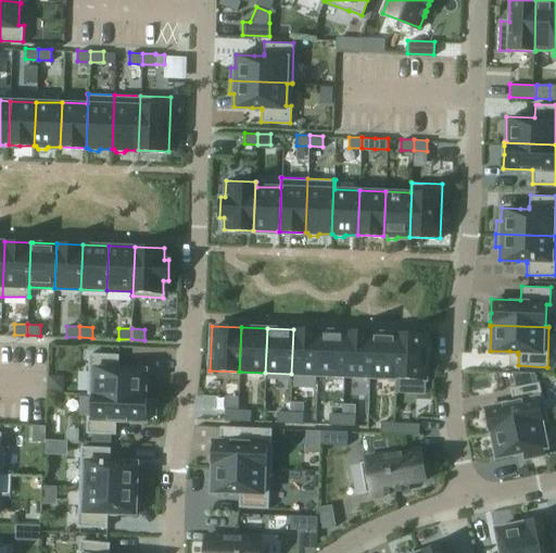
[(319,330),(293,329),(291,374),(317,374),(319,330)]
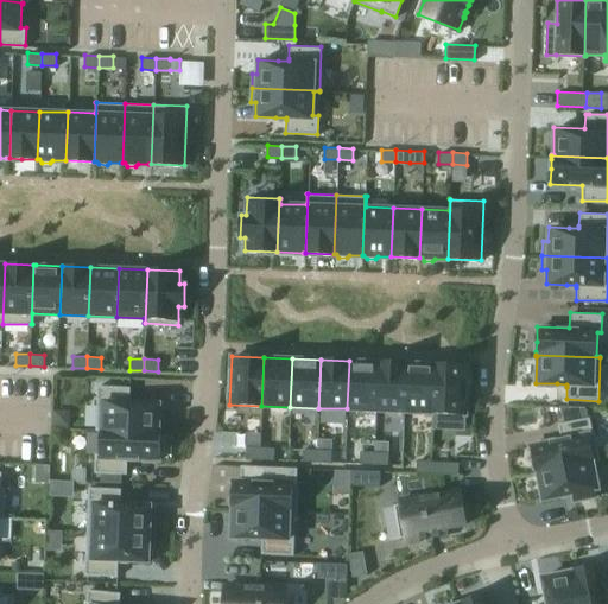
[(378,362),(349,361),(347,408),(375,409),(378,362)]
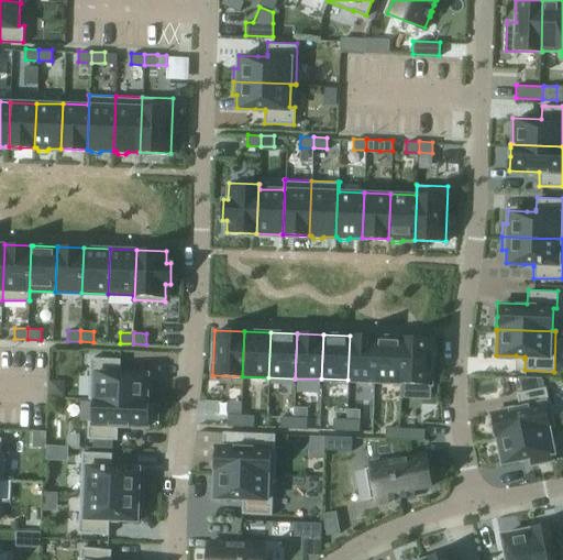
[(348,380),(374,381),(376,337),(350,336),(348,380)]
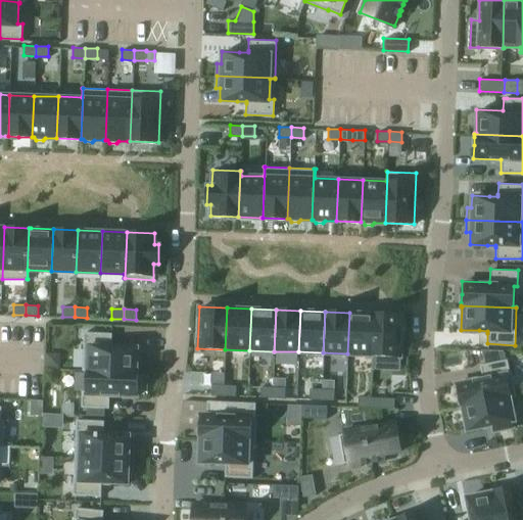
[(347,353),(372,355),(374,314),(349,313),(347,353)]
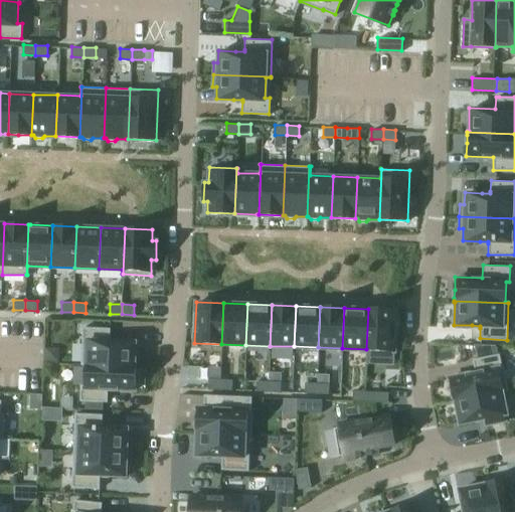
[(366,349),(394,350),(395,310),(368,309),(366,349)]
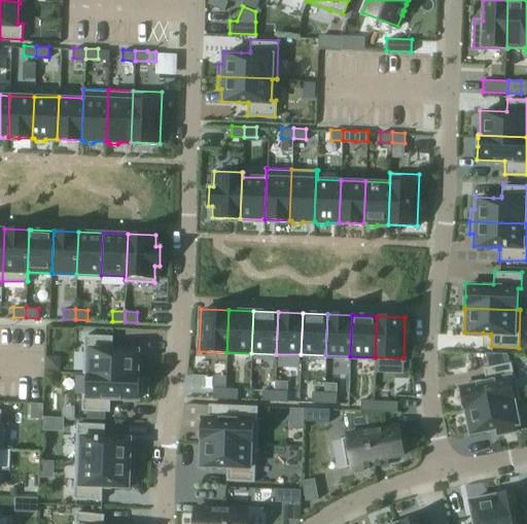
[(138,373),(138,349),(120,348),(112,348),(112,346),(112,335),(84,334),(83,372),(139,374),(139,373),(138,373)]
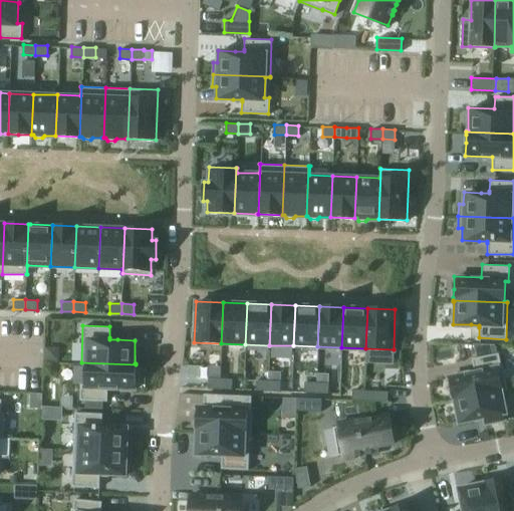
[(474,370),(448,375),(450,389),(452,397),(453,400),(507,389),(502,364),(501,364),(498,352),(496,352),(494,343),(472,343),(475,357),(472,357),(474,370)]
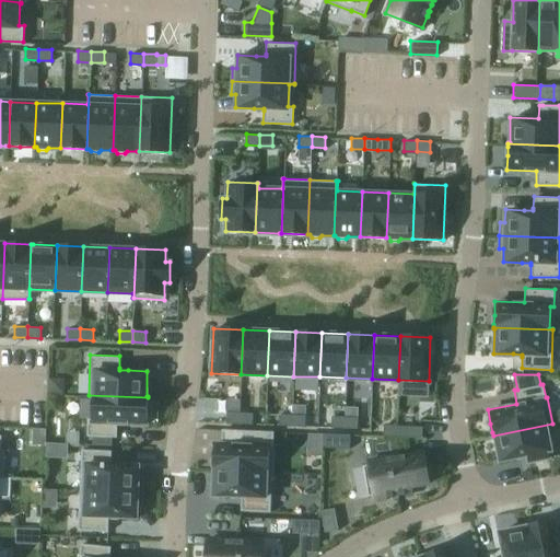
[(86,436),(116,437),(117,422),(147,424),(147,410),(148,401),(148,397),(89,395),(89,396),(92,396),(91,418),(88,418),(86,436)]
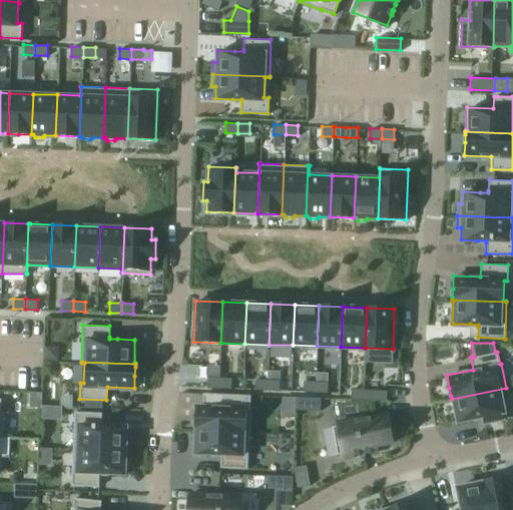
[(219,377),(207,377),(207,387),(219,387),(219,377)]
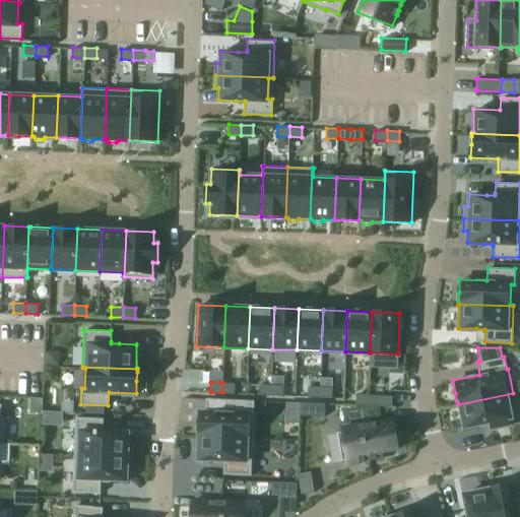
[(222,382),(222,392),(235,393),(235,383),(222,382)]
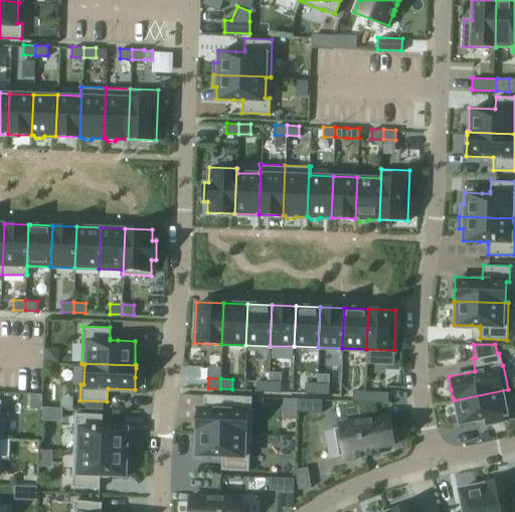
[(269,390),(269,380),(256,380),(256,390),(269,390)]
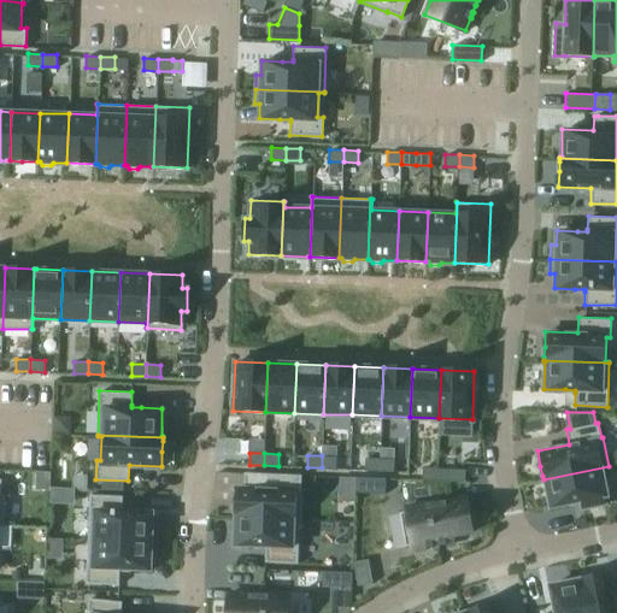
[(322,467),(336,469),(336,457),(322,455),(322,467)]
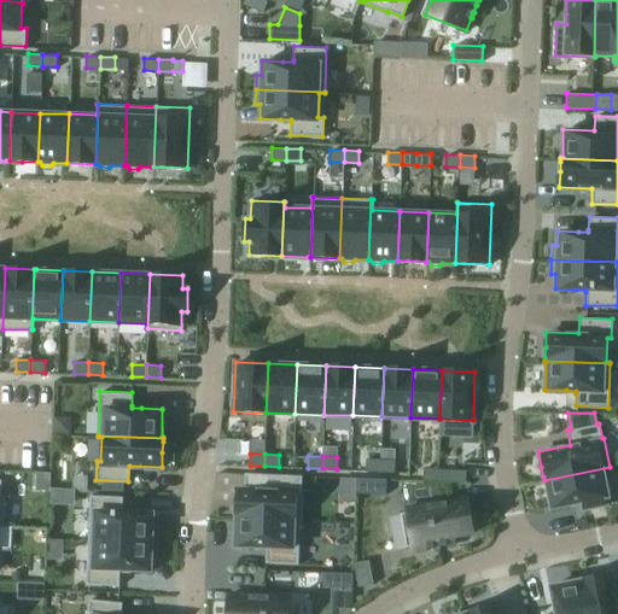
[(365,471),(380,471),(380,458),(366,458),(365,471)]
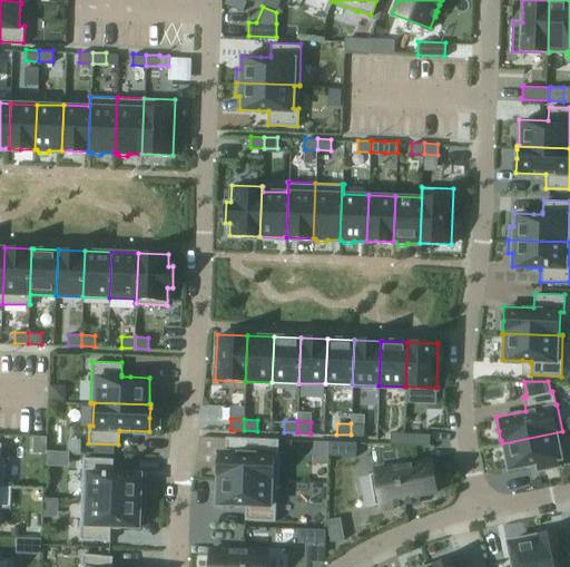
[(364,424),(351,423),(351,434),(363,436),(364,424)]
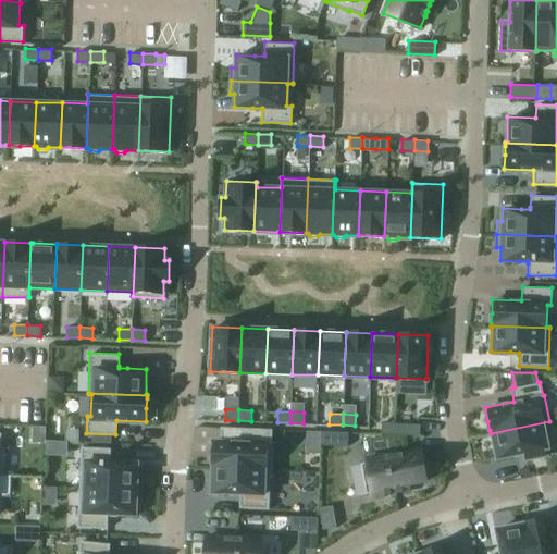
[(549,421),(491,433),(491,434),(492,434),(497,458),(514,455),(524,453),(524,455),(525,458),(546,454),(545,448),(548,447),(543,423),(549,422),(549,421)]
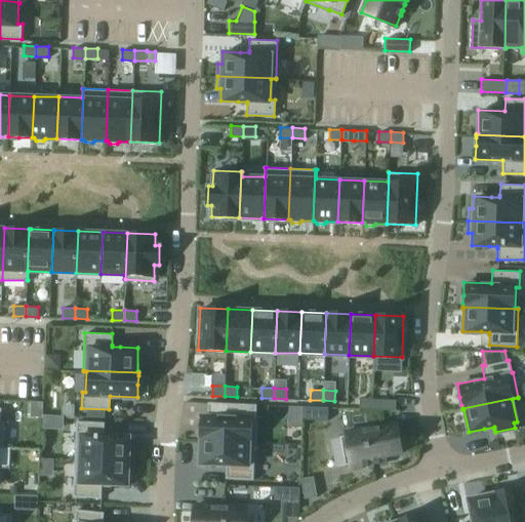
[(372,398),(360,398),(359,408),(371,408),(372,398)]
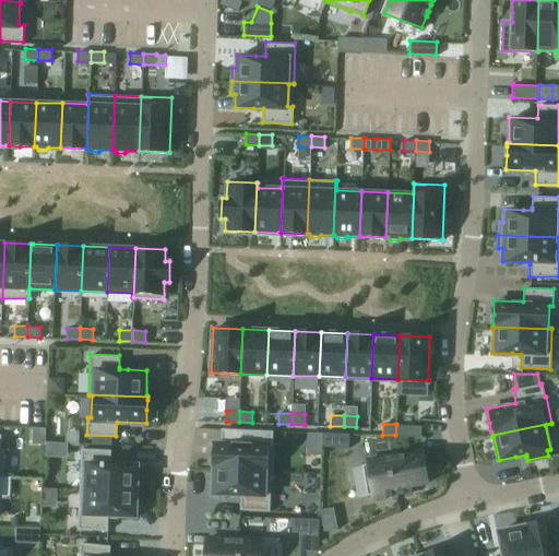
[(408,436),(409,425),(396,424),(395,435),(408,436)]
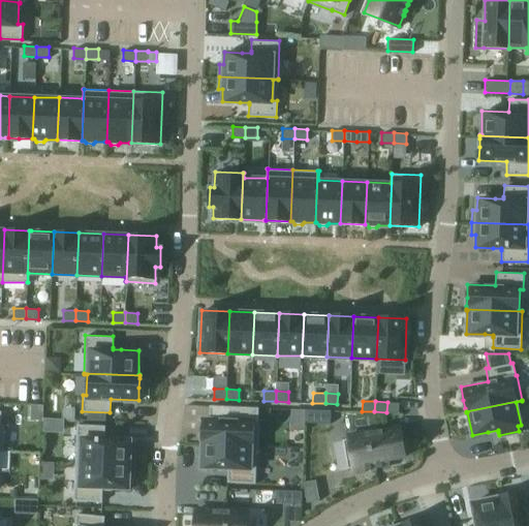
[(201,431),(200,440),(200,442),(258,444),(259,420),(257,420),(258,407),(258,406),(250,406),(230,405),(230,406),(229,419),(201,418),(201,431)]
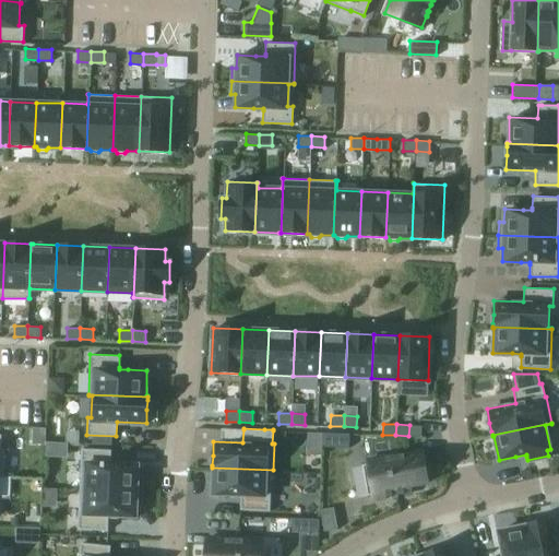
[(309,432),(309,441),(322,442),(322,432),(309,432)]
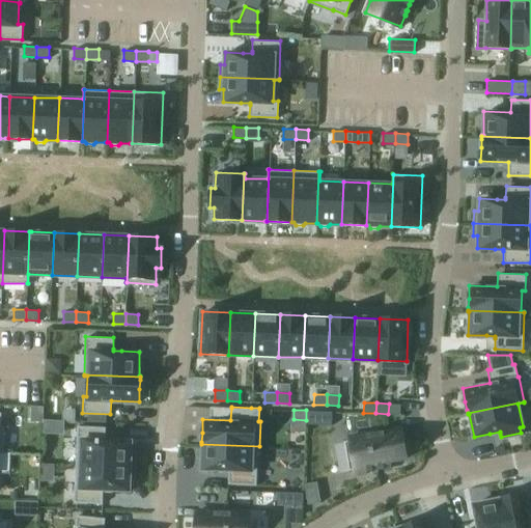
[(326,411),(306,410),(306,420),(305,423),(331,424),(332,411),(326,411)]
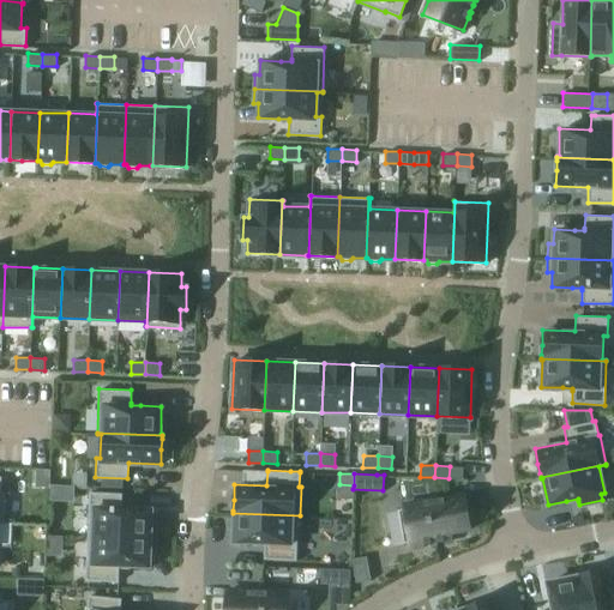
[(121,508),(121,506),(122,493),(89,491),(88,536),(156,538),(157,524),(151,524),(152,509),(132,508),(121,508)]
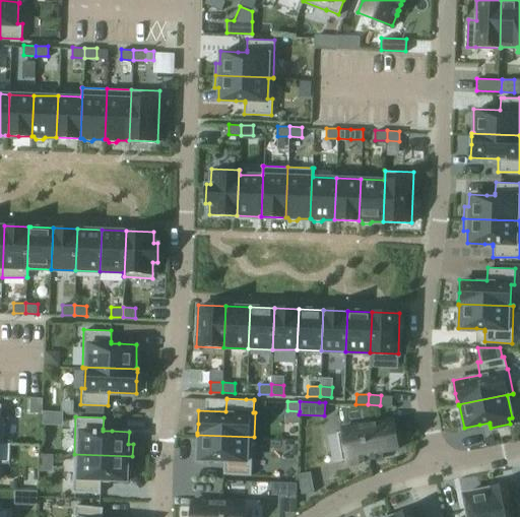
[(347,463),(359,461),(359,462),(360,461),(360,460),(364,460),(364,461),(365,461),(365,460),(370,459),(370,460),(371,460),(371,459),(375,458),(375,459),(376,459),(376,458),(381,457),(380,450),(397,448),(393,425),(392,418),(341,427),(342,431),(337,432),(342,459),(346,458),(347,463)]
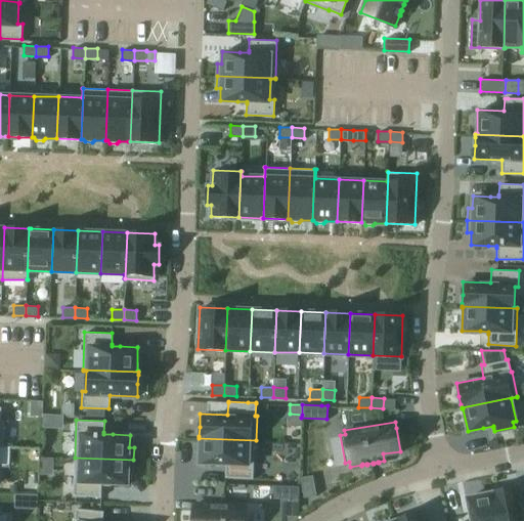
[(217,464),(225,464),(225,466),(225,477),(253,478),(254,441),(256,441),(256,440),(199,438),(199,439),(201,439),(200,463),(217,464)]
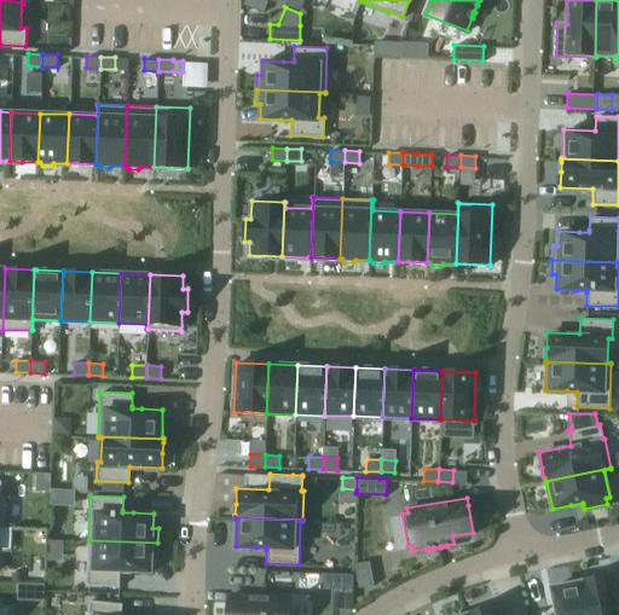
[(120,585),(120,573),(120,570),(131,570),(151,572),(151,557),(157,557),(157,543),(88,540),(86,584),(120,585)]
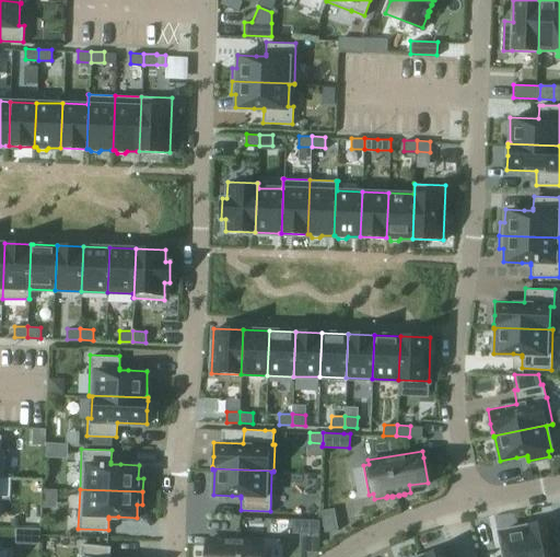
[(318,533),(319,519),(292,518),(292,532),(318,533)]
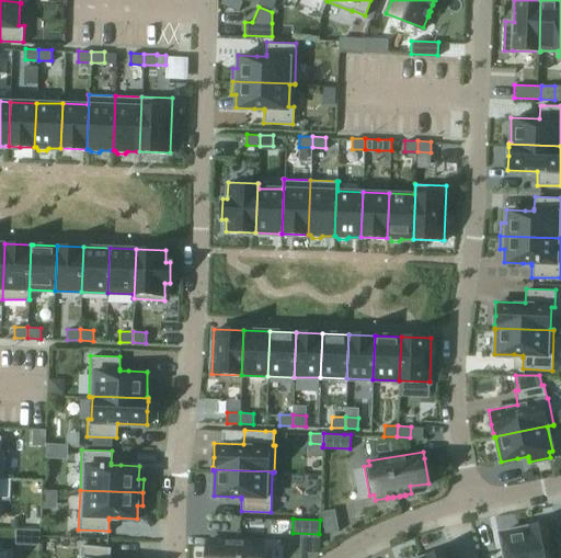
[(529,524),(526,525),(533,557),(560,557),(560,547),(559,547),(553,520),(538,523),(529,524)]
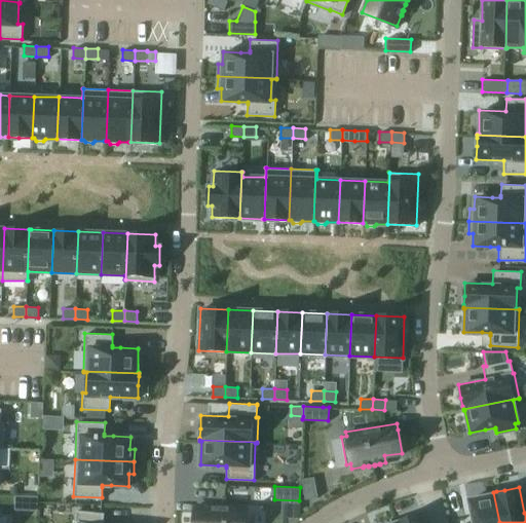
[(472,522),(468,522),(499,522),(493,492),(492,492),(492,494),(468,498),(472,514),(474,522),(472,522)]
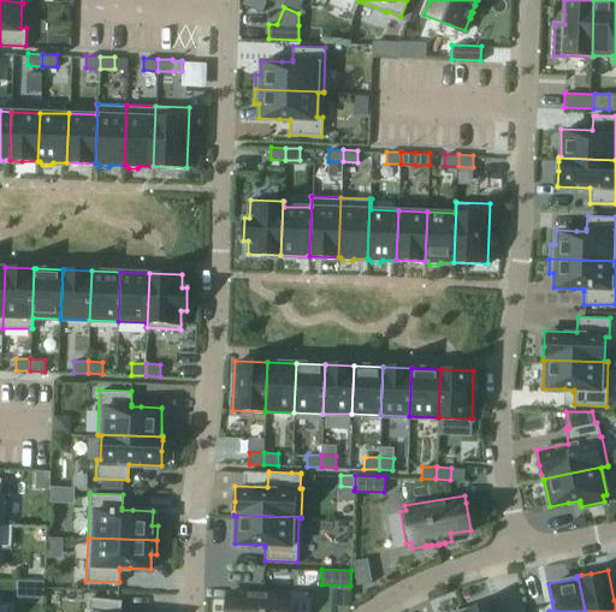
[(288,611),(289,593),(229,590),(229,599),(227,599),(226,611),(288,611)]
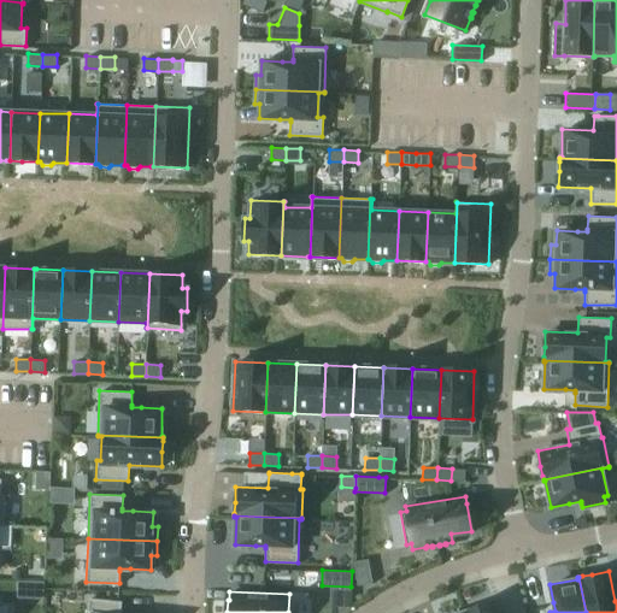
[(119,612),(122,601),(89,597),(87,612),(119,612)]
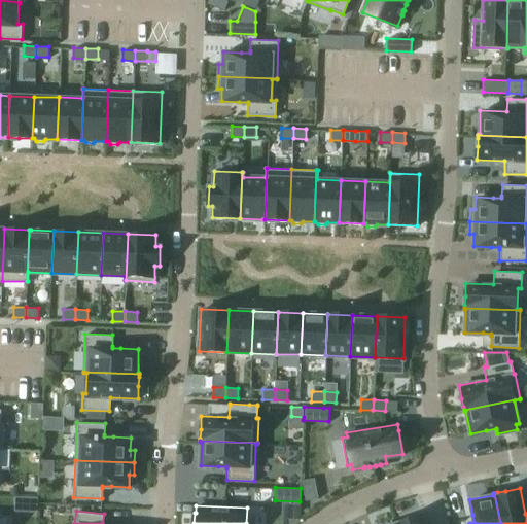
[(399,521),(396,522),(397,523),(424,523),(421,513),(408,518),(399,521)]
